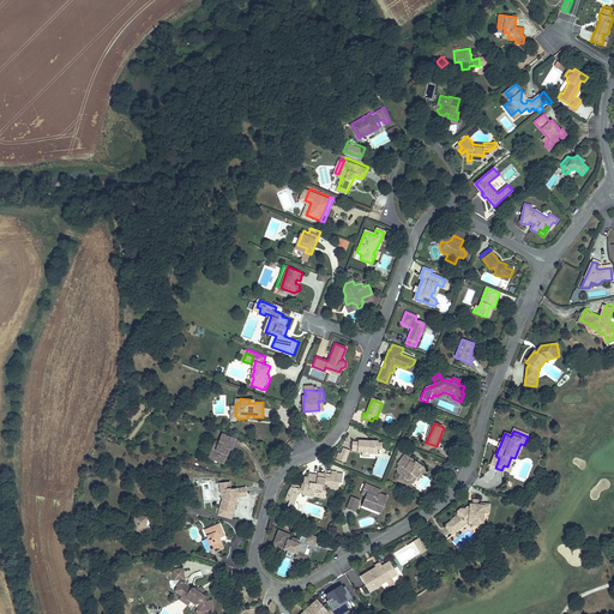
[(218,445),(214,459),(224,463),(227,455),(229,451),(230,451),(232,450),(235,451),(239,441),(222,434),(218,445)]
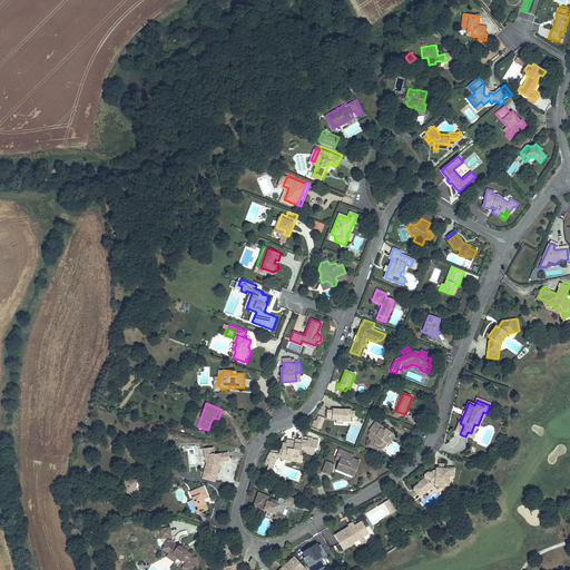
[(326,420),(335,421),(343,421),(342,422),(351,423),(351,419),(355,420),(355,415),(351,414),(351,412),(351,411),(332,410),(332,412),(326,411),(326,420)]
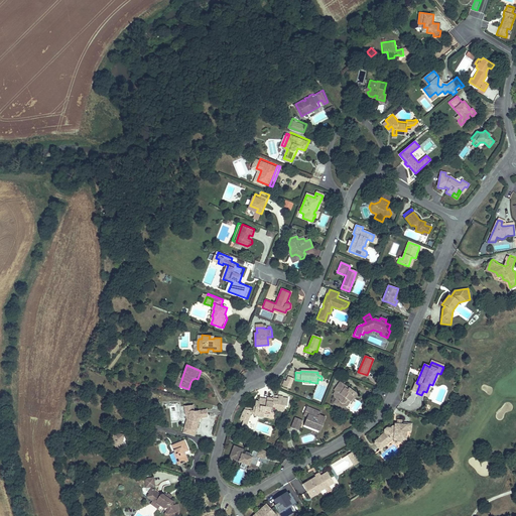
[(289,389),(293,379),(287,377),(286,381),(284,381),(282,386),(289,389)]
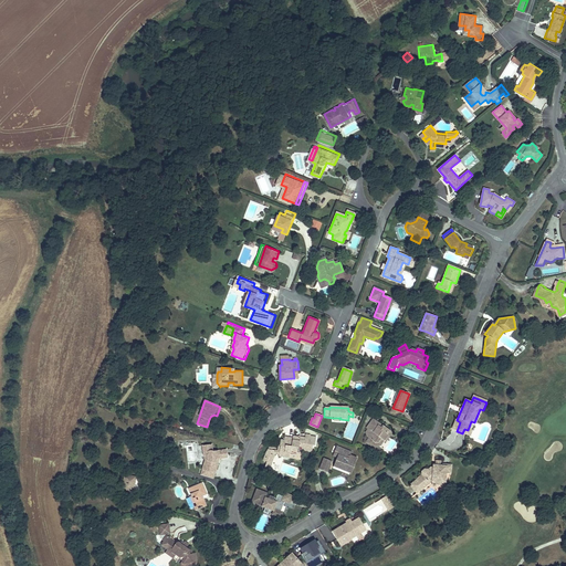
[(389,430),(383,426),(381,428),(378,426),(379,423),(373,419),(366,428),(367,429),(365,432),(366,436),(368,438),(365,442),(376,450),(378,447),(380,446),(388,436),(387,435),(389,430)]
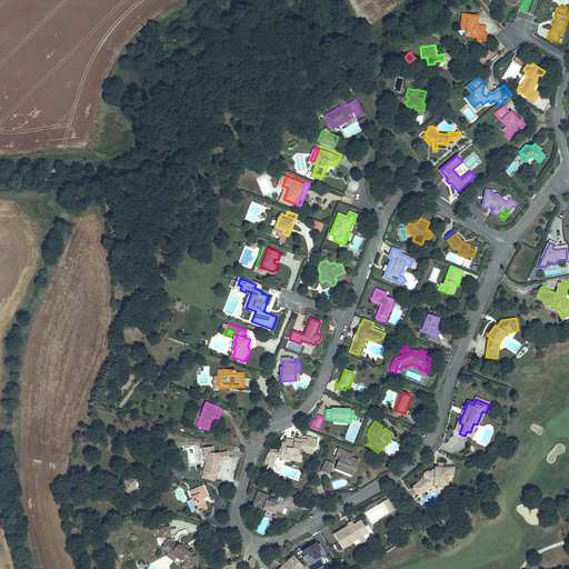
[(453,431),(459,433),(462,425),(459,422),(458,422),(453,431)]
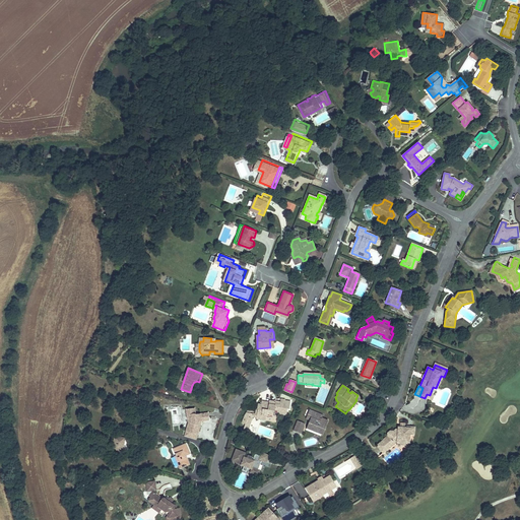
[(258,414),(257,416),(257,419),(262,419),(262,415),(268,416),(268,414),(274,415),(275,410),(278,411),(278,413),(286,415),(288,408),(289,408),(291,401),(285,400),(285,399),(281,398),(281,401),(270,400),(270,402),(262,401),(262,404),(259,403),(258,408),(259,409),(258,414)]
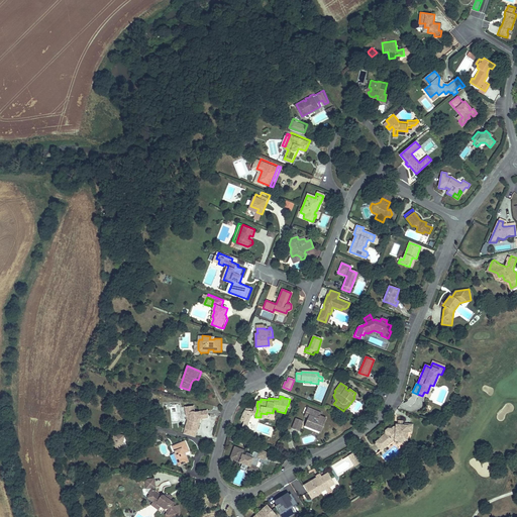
[(187,416),(188,416),(191,415),(192,421),(189,421),(186,429),(185,433),(197,437),(198,432),(200,423),(197,422),(197,420),(196,420),(195,416),(197,416),(198,419),(202,418),(208,417),(207,410),(196,411),(195,406),(186,408),(187,416)]
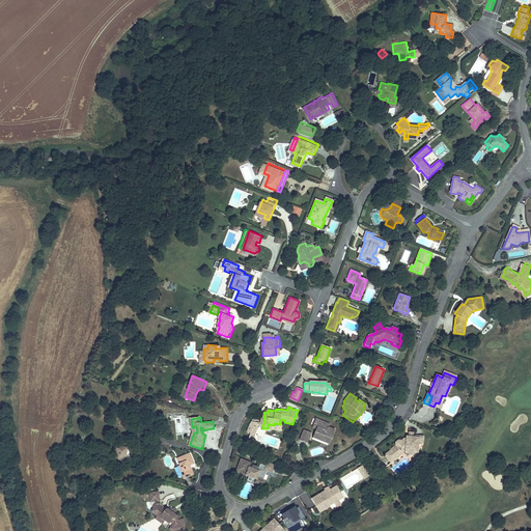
[(268,424),(268,428),(272,429),(272,428),(282,429),(284,422),(284,420),(281,419),(280,424),(274,423),(274,425),(268,424)]
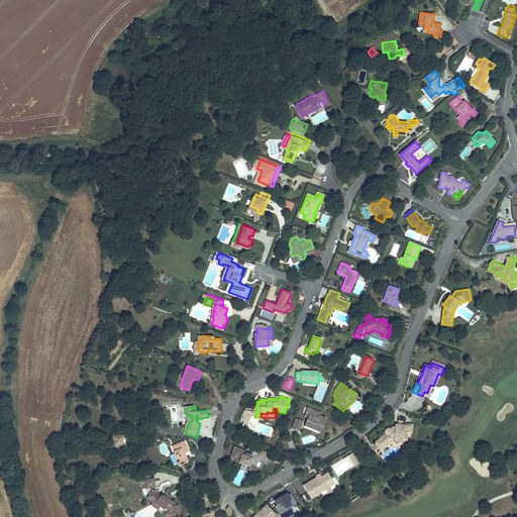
[(309,415),(307,419),(305,425),(320,431),(326,418),(319,415),(320,413),(309,408),(307,414),(309,415)]
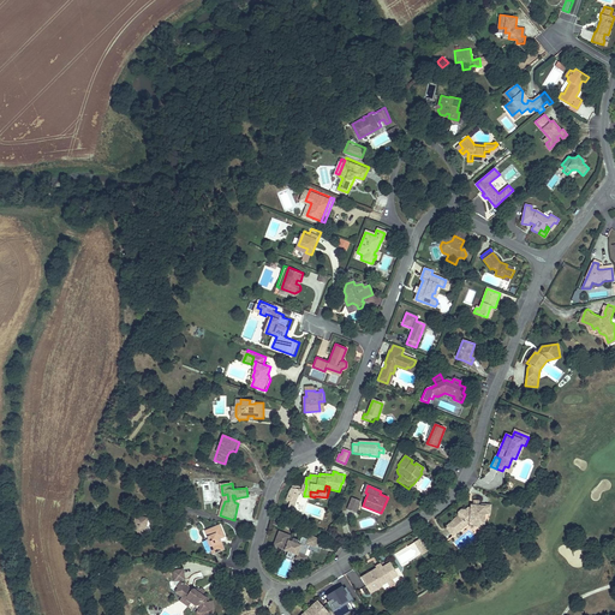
[(287,500),(291,501),(292,499),(294,500),(299,488),(293,488),(291,490),(287,500)]
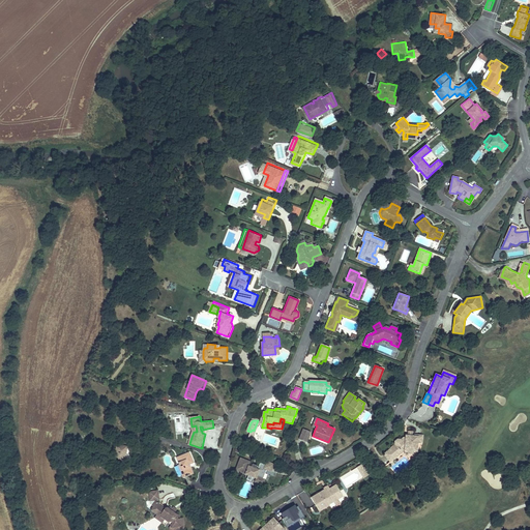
[(252,430),(251,432),(247,440),(253,442),(259,424),(262,424),(263,422),(258,420),(254,431),(252,430)]
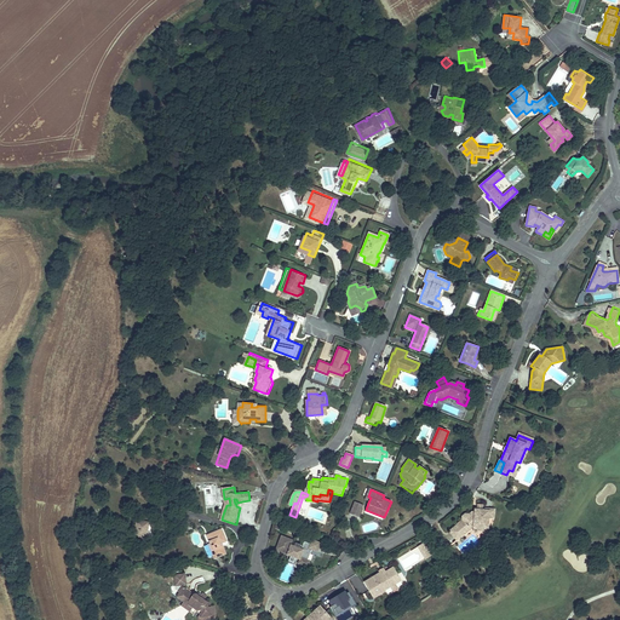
[(361,509),(351,505),(348,514),(357,517),(361,509)]
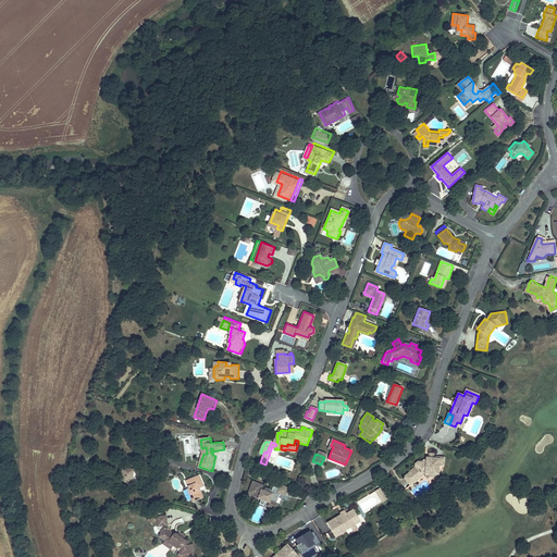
[(404,478),(408,484),(411,481),(413,483),(428,473),(429,473),(434,474),(438,474),(440,465),(443,465),(444,457),(436,457),(436,458),(433,458),(428,458),(426,457),(426,460),(420,463),(418,462),(415,465),(415,468),(410,472),(410,473),(404,478)]
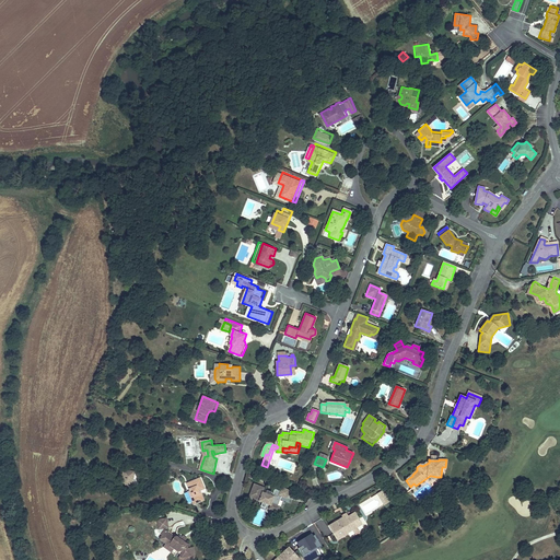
[(136,487),(137,473),(126,471),(125,486),(136,487)]
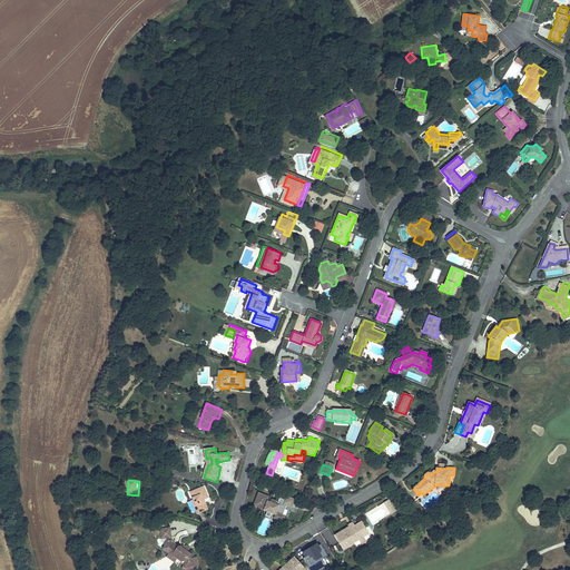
[(196,503),(193,504),(197,513),(206,509),(203,500),(205,499),(209,497),(204,485),(190,491),(194,498),(196,503)]
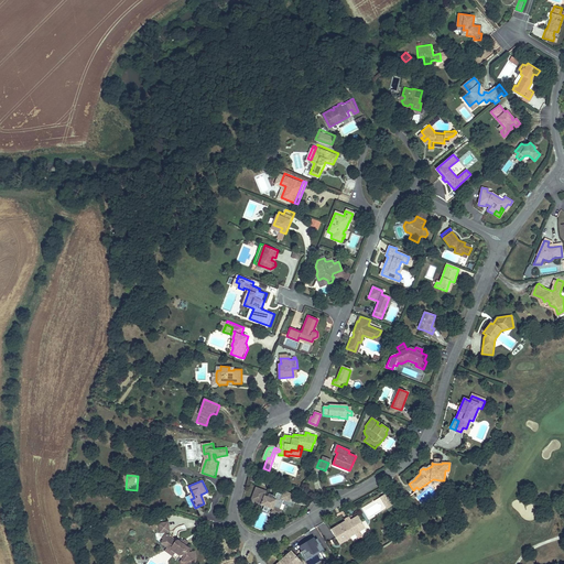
[(262,506),(266,507),(270,509),(274,510),(273,513),(285,518),(288,511),(279,509),(281,502),(285,503),(286,500),(291,501),(294,492),(285,489),(283,494),(279,491),(275,498),(274,498),(274,496),(270,494),(269,496),(266,495),(268,491),(258,488),(252,500),(262,503),(262,506)]
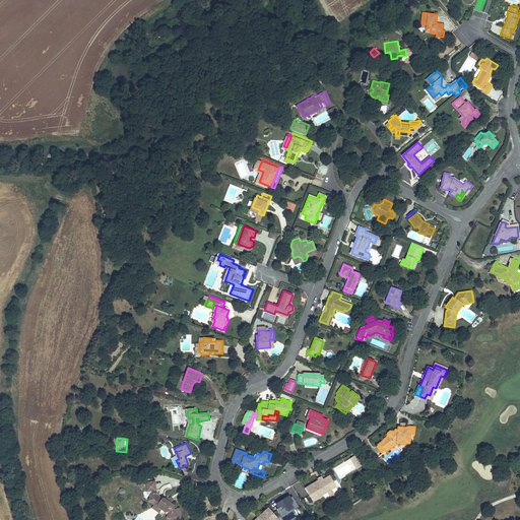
[(354,456),(350,459),(356,469),(361,466),(354,456)]
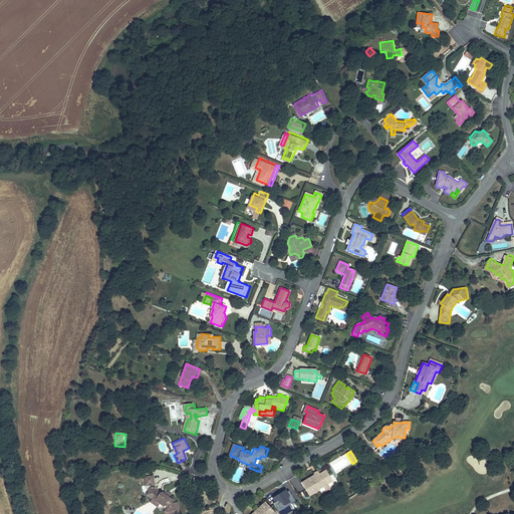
[(317,475),(315,473),(301,482),(306,489),(310,496),(325,487),(324,486),(328,483),(333,480),(327,469),(321,473),(317,475)]
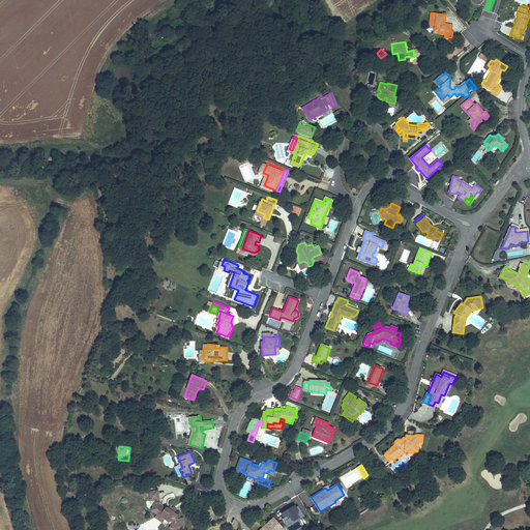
[(149,493),(151,501),(160,500),(158,491),(149,493)]
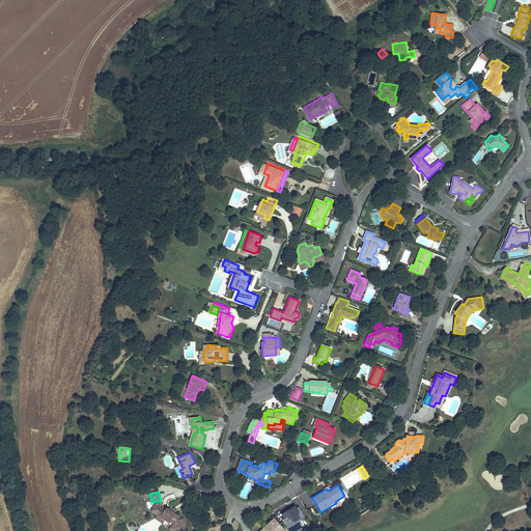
[(154,507),(156,508),(158,509),(158,512),(157,514),(159,515),(162,519),(166,516),(166,522),(169,523),(172,523),(173,526),(170,529),(170,530),(186,530),(185,520),(183,521),(182,514),(177,515),(175,514),(172,511),(174,509),(171,507),(165,510),(160,506),(161,505),(157,503),(154,507)]
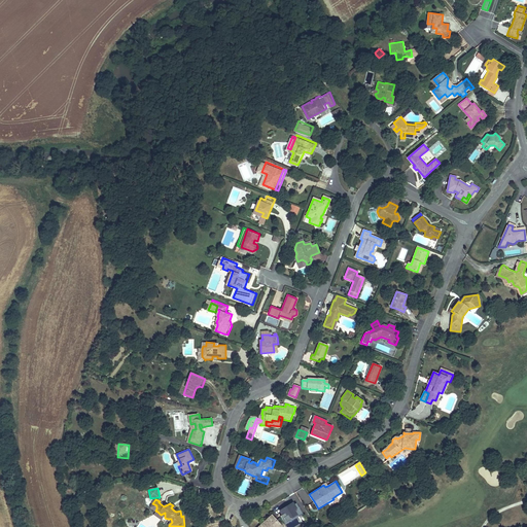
[(295,502),(281,512),(283,516),(282,516),(283,519),(285,518),(288,522),(299,515),(300,517),(303,515),(295,502)]
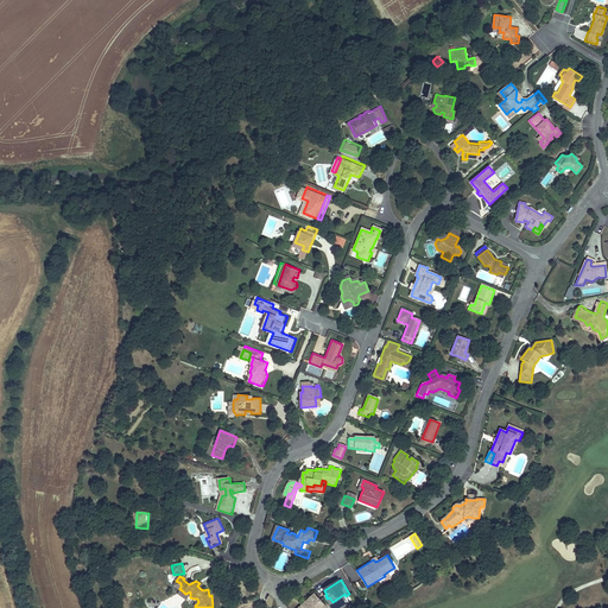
[(185,594),(182,590),(178,594),(190,603),(194,599),(190,597),(190,591),(185,594)]
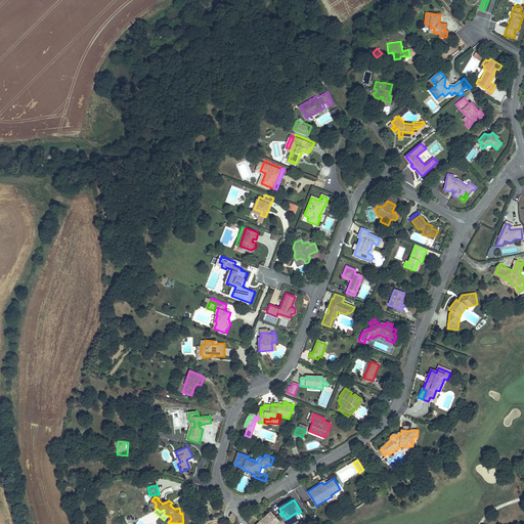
[(258,523),(280,523),(281,523),(271,513),(258,523)]
